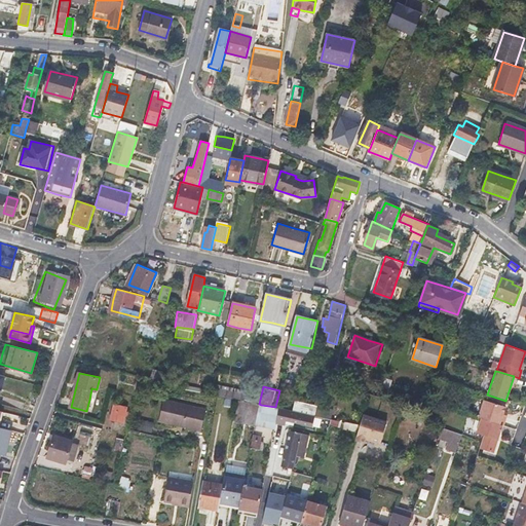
[(11,388),(10,393),(9,398),(25,402),(28,392),(11,388)]
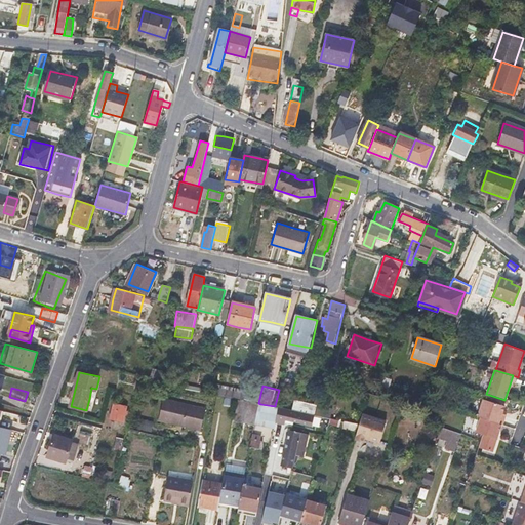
[(202,430),(204,419),(207,410),(166,399),(160,418),(202,430)]
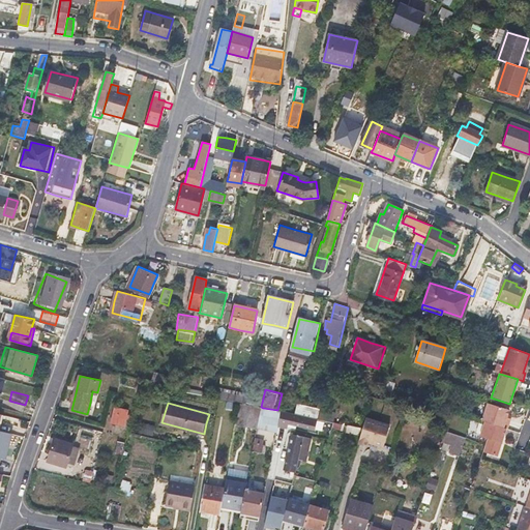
[(237,423),(259,429),(263,408),(261,407),(241,403),(237,423)]
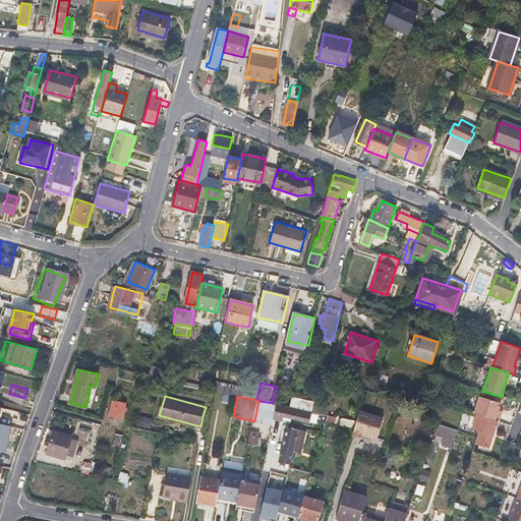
[(497,422),(498,422),(501,414),(497,413),(500,404),(479,397),(473,414),(477,416),(497,422)]
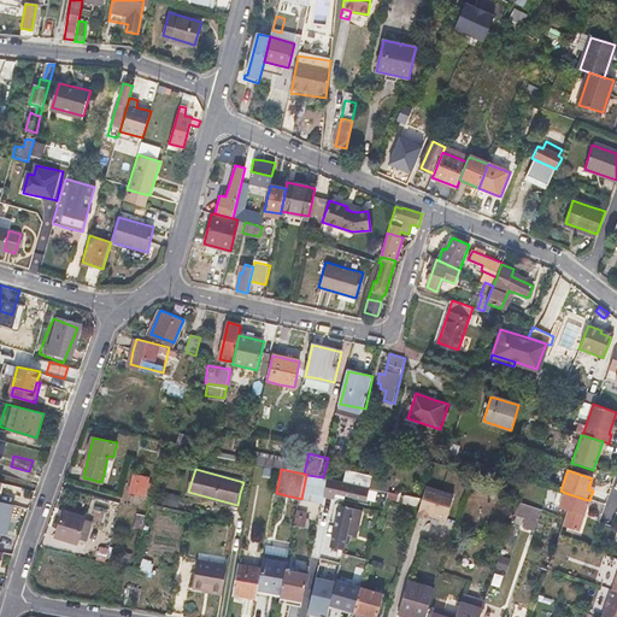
[(347,483),(374,489),(376,479),(350,472),(347,483)]
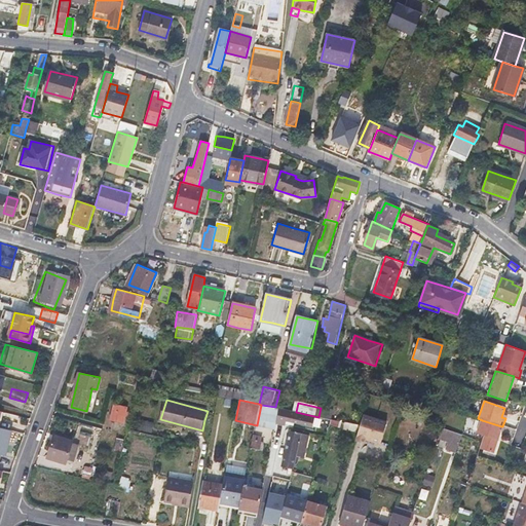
[(124,421),(126,414),(127,406),(116,404),(112,418),(124,421)]
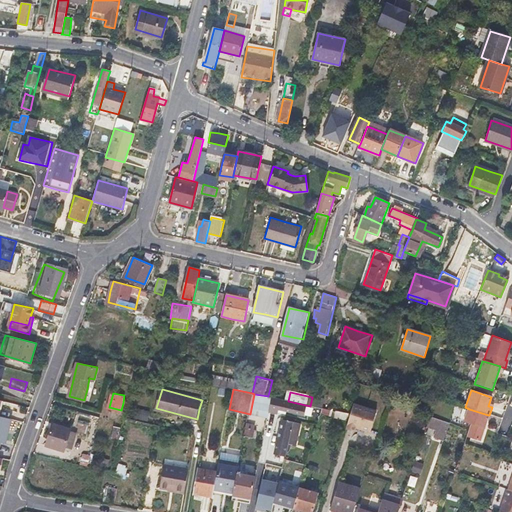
[(250,414),(268,418),(270,409),(273,397),(268,396),(254,394),(250,414)]
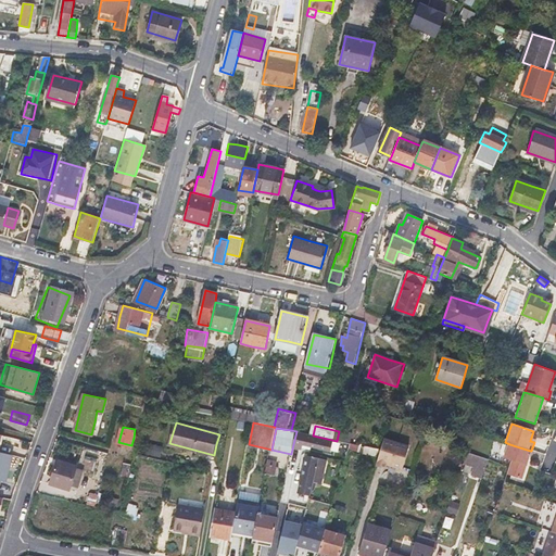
[(307,444),(311,434),(297,431),(293,444),(307,447),(307,444)]
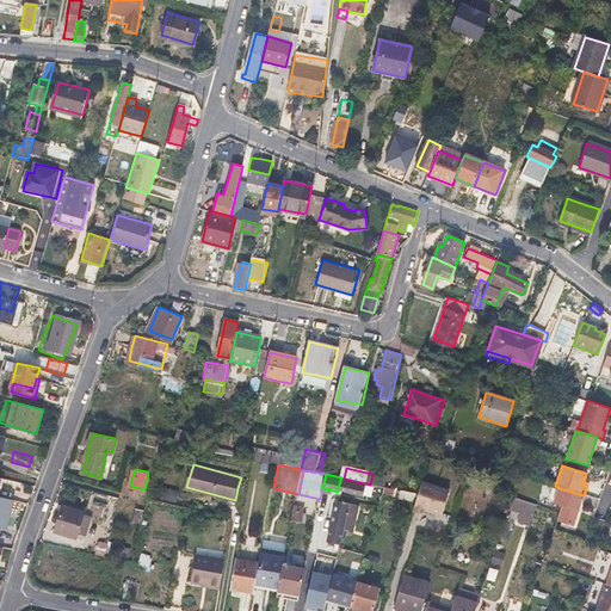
[(389,489),(370,485),(344,479),(341,477),(338,488),(386,500),(388,495),(389,489)]
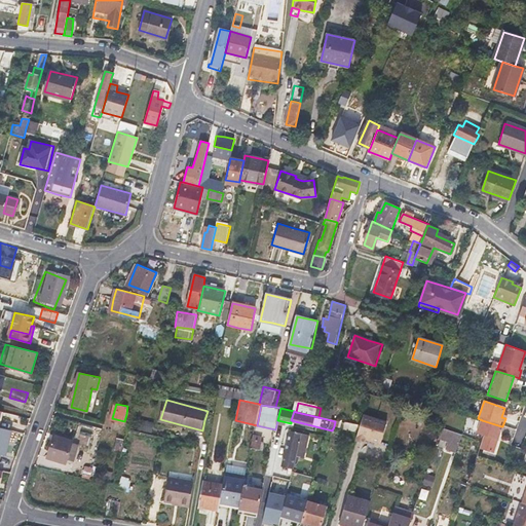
[(358,441),(367,443),(368,440),(382,444),(388,422),(366,415),(358,441)]
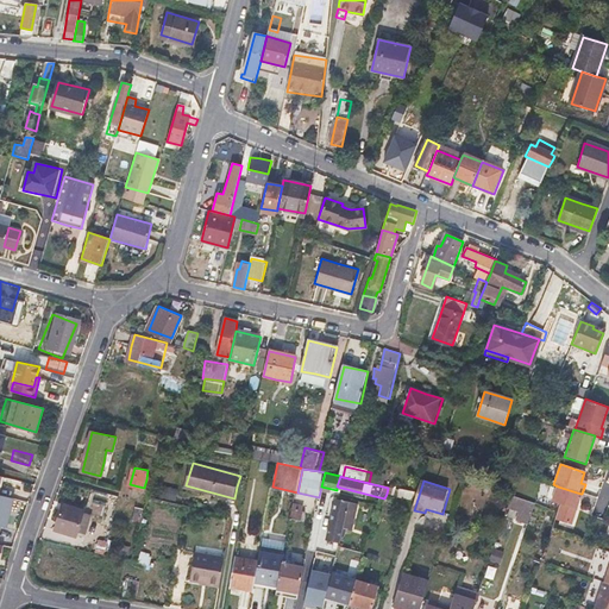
[(581,494),(558,487),(552,501),(560,504),(556,519),(571,525),(581,494)]
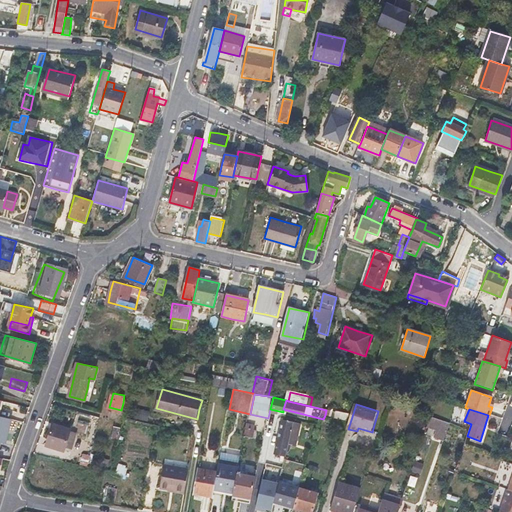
[(352,416),(326,410),(325,415),(338,418),(351,421),(352,416)]
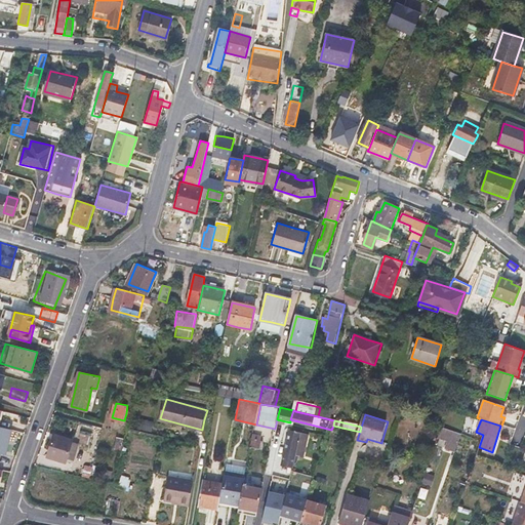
[(441,423),(437,436),(456,443),(460,432),(441,423)]
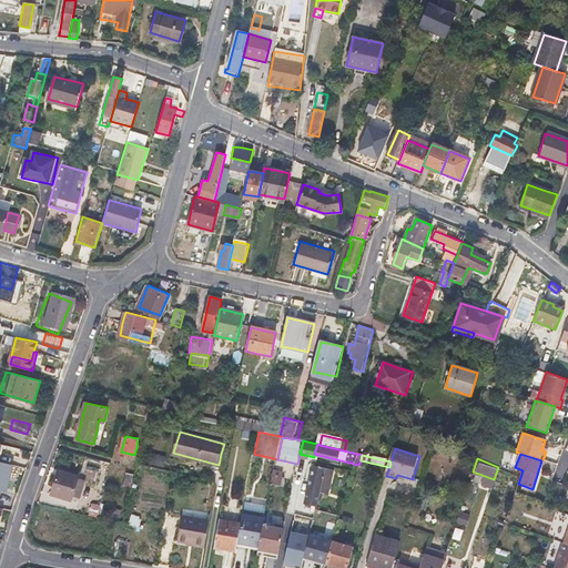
[(315,510),(316,505),(318,499),(322,500),(324,494),(328,495),(335,473),(313,467),(307,489),(310,490),(305,507),(315,510)]
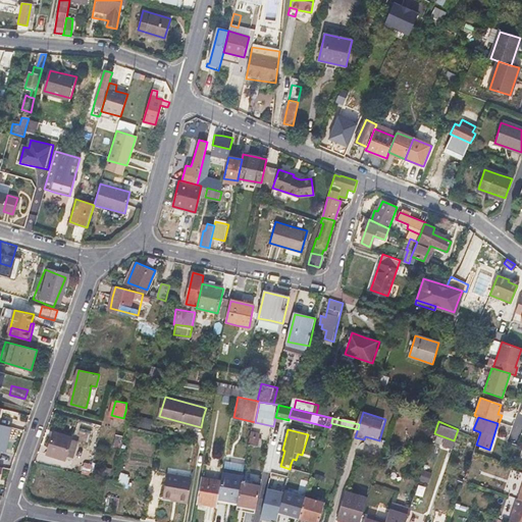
[(249,442),(258,446),(261,433),(252,430),(249,442)]
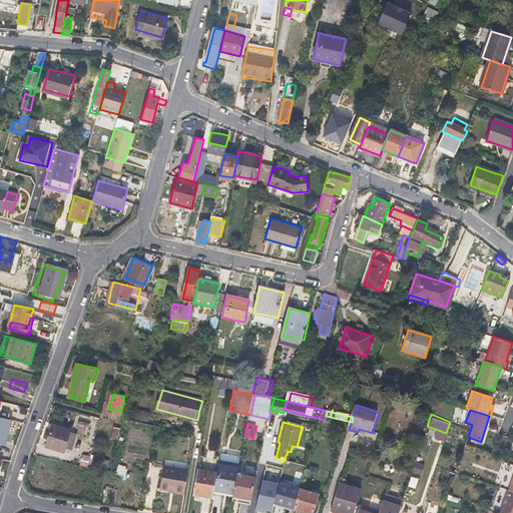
[(72,429),(63,427),(54,425),(47,447),(65,452),(72,429)]
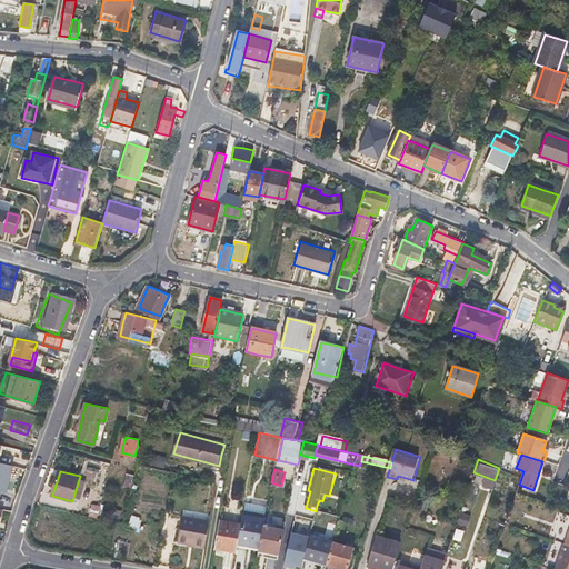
[(127,472),(125,486),(132,488),(135,475),(127,472)]
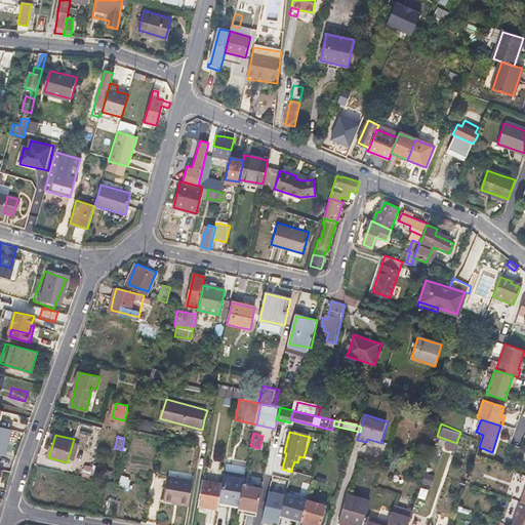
[(245,473),(246,466),(227,462),(227,471),(245,473)]
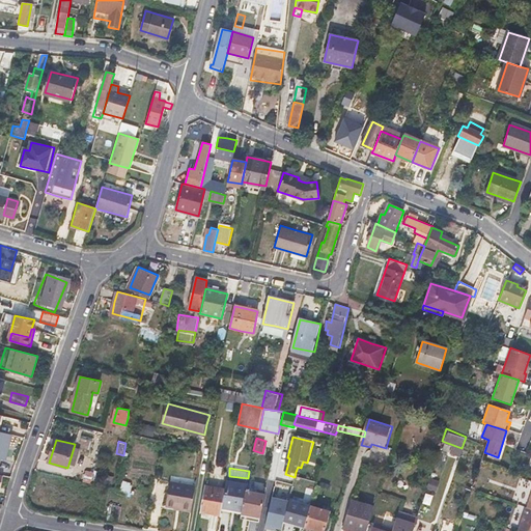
[(193,509),(195,498),(196,486),(170,482),(166,506),(175,508),(175,506),(193,509)]
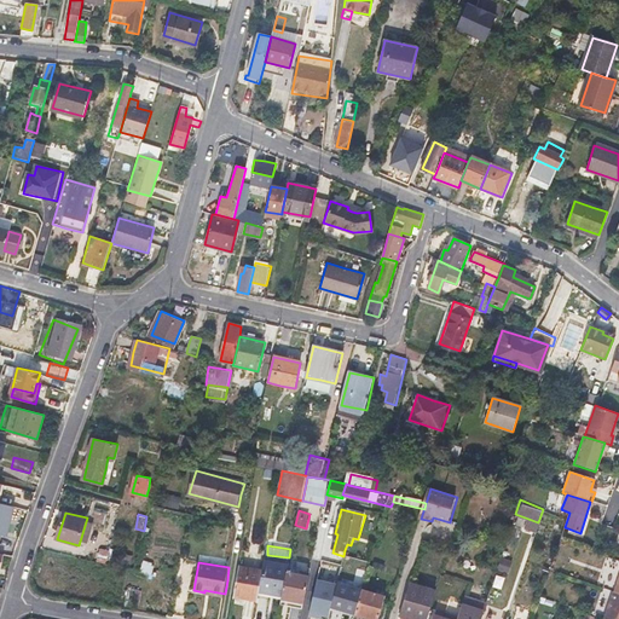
[(246,594),(252,595),(259,596),(262,571),(239,567),(233,597),(244,599),(246,594)]
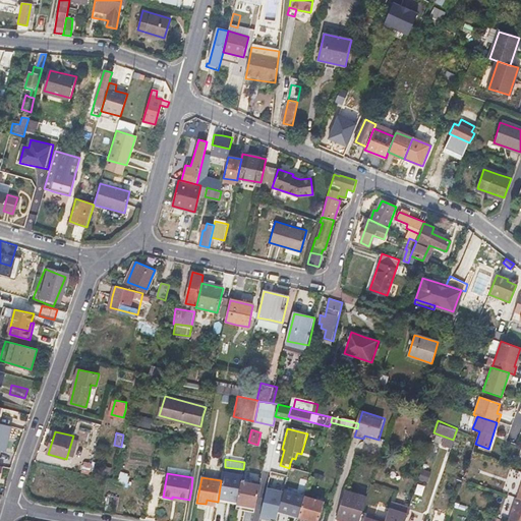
[(255,508),(258,497),(261,484),(241,481),(236,505),(255,508)]
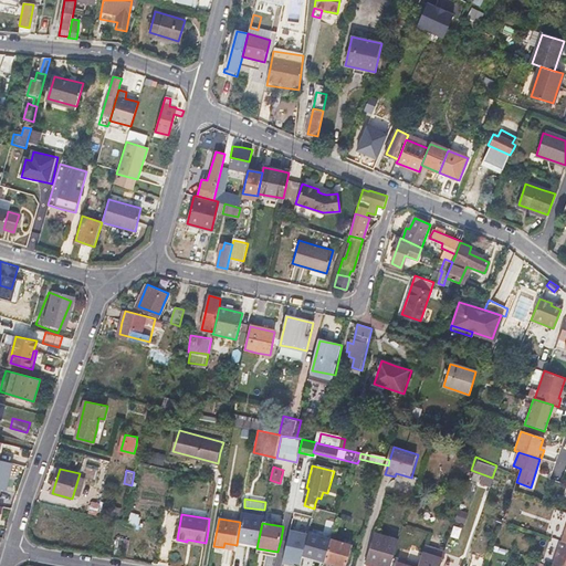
[(391,565),(399,542),(388,537),(376,534),(367,559),(386,565),(391,565)]
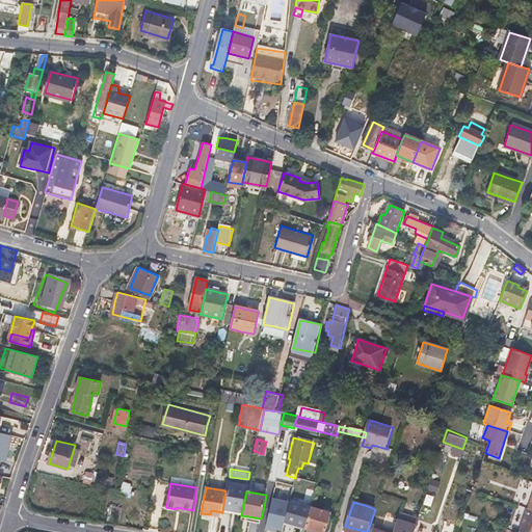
[(306,529),(313,509),(289,503),(287,511),(289,511),(286,523),(306,529)]
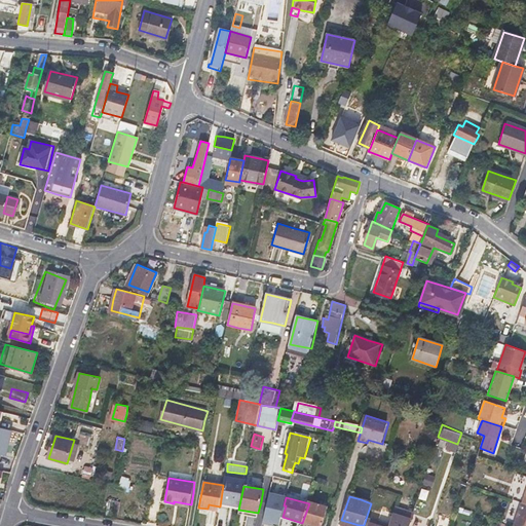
[(513,525),(525,525),(525,504),(522,503),(521,502),(513,525)]
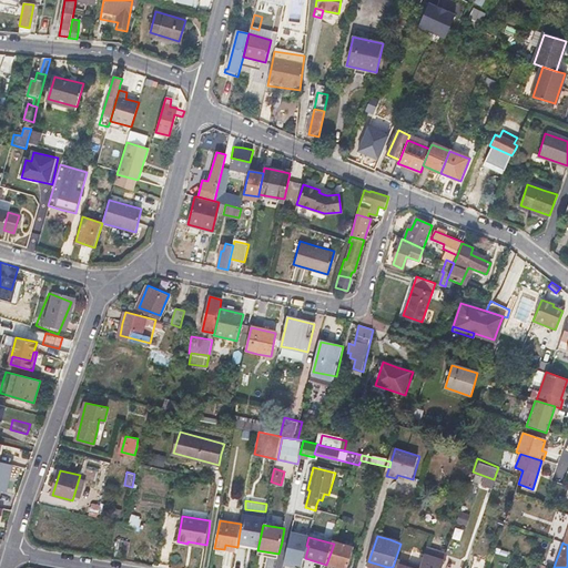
[(347,567),(354,549),(334,544),(326,565),(340,567),(347,567)]
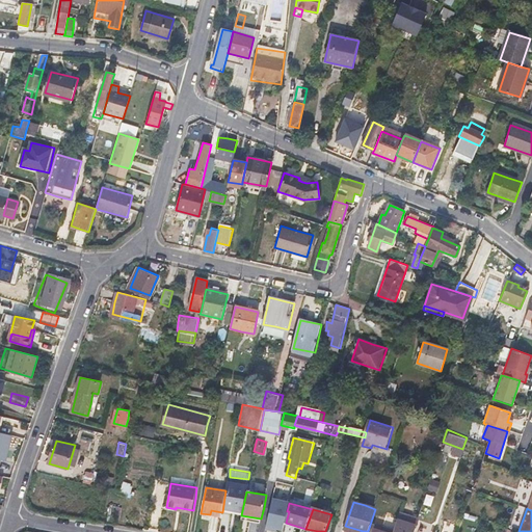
[(411,531),(415,526),(401,522),(402,516),(398,515),(393,531),(411,531)]
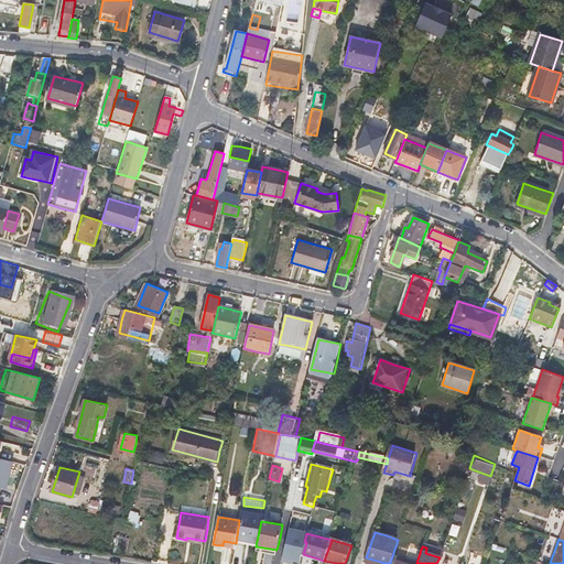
[(441,553),(426,548),(425,553),(440,557),(441,553)]
